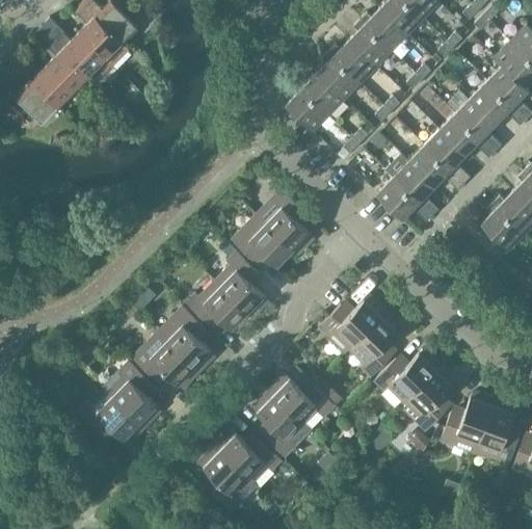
[(91,0),(86,0),(81,5),(122,44),(137,27),(133,24),(142,15),(126,0),(108,0),(111,2),(103,10),(91,0)]
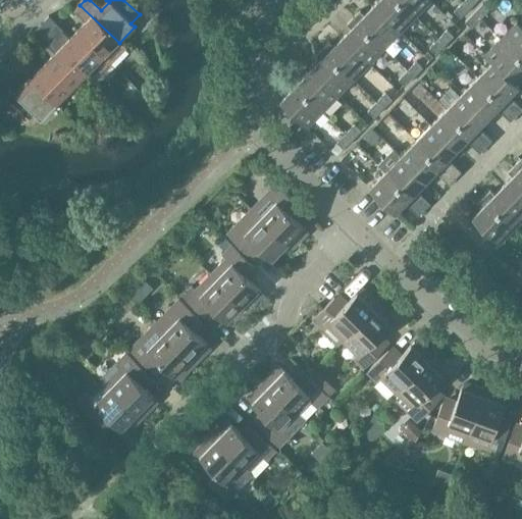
[(381,0),(382,0),(373,9),(400,36),(416,20),(395,0),(381,0)]
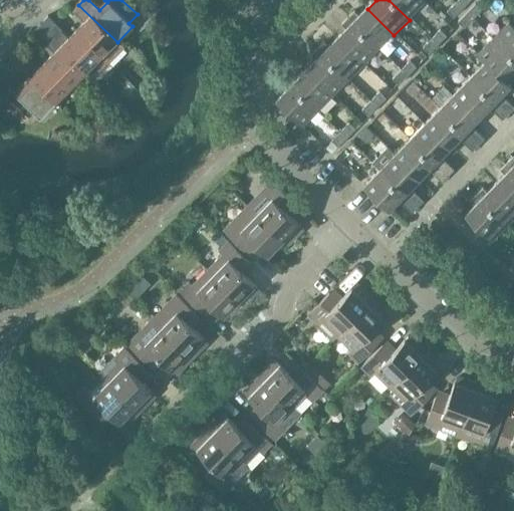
[(389,0),(410,20),(425,4),(421,0),(389,0)]
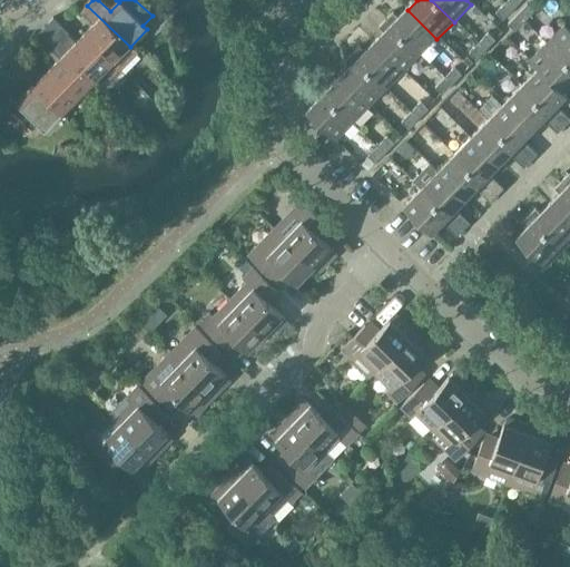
[(511,0),(505,6),(513,12),(522,2),(520,0),(511,0)]
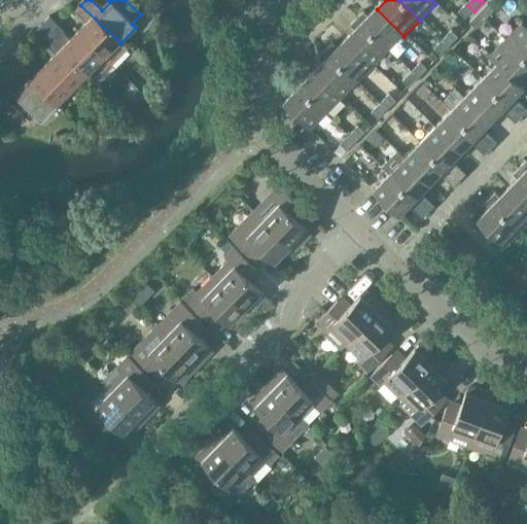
[(120,43),(80,5),(73,12),(86,26),(78,34),(112,67),(128,50),(120,43)]
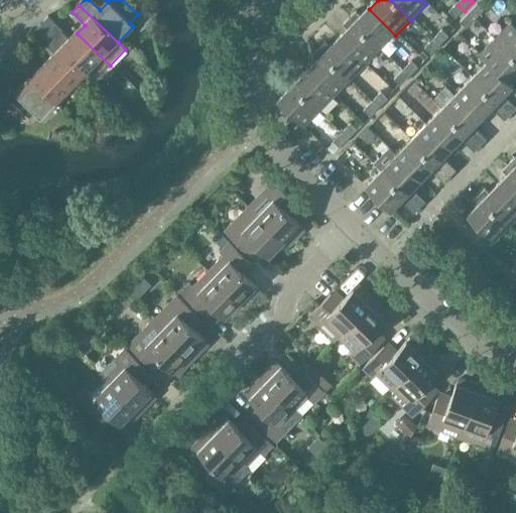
[(465,11),(458,5),(448,14),(456,20),(465,11)]
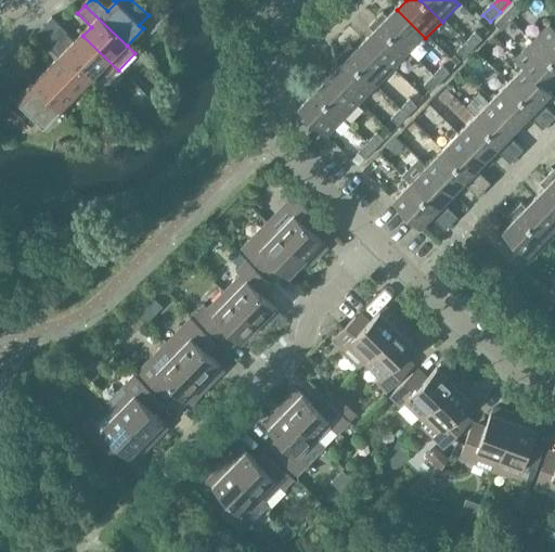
[(514,7),(504,16),(511,24),(520,13),(514,7)]
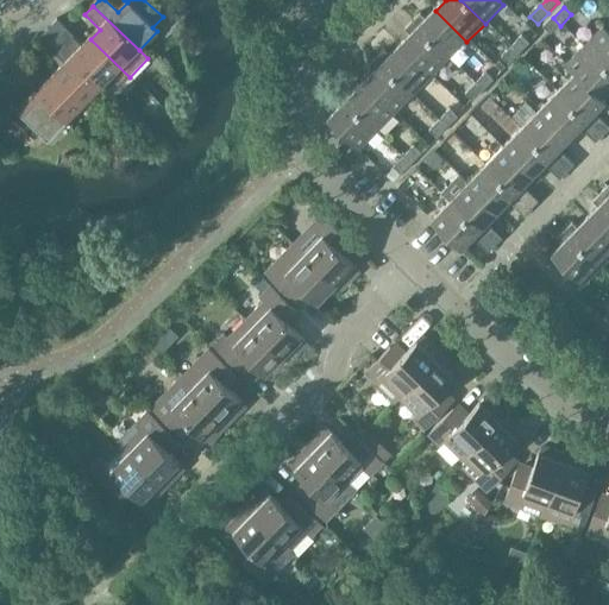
[(413,24),(449,60),(466,42),(435,11),(425,21),(420,17),(413,24)]
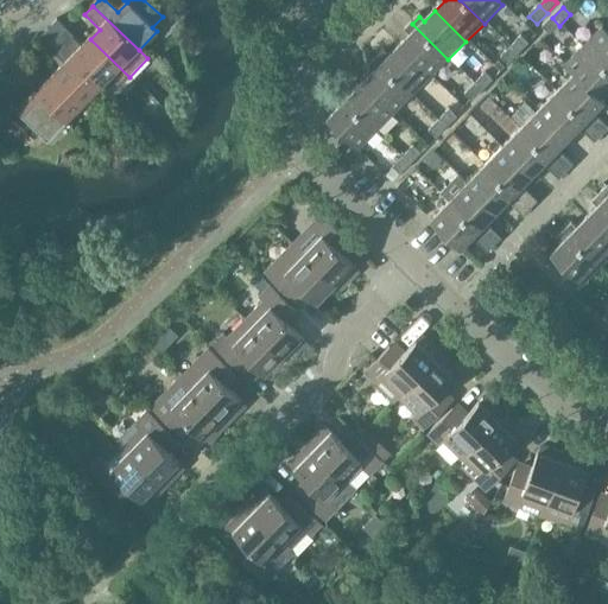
[(559,26),(552,18),(542,29),(549,37),(559,26)]
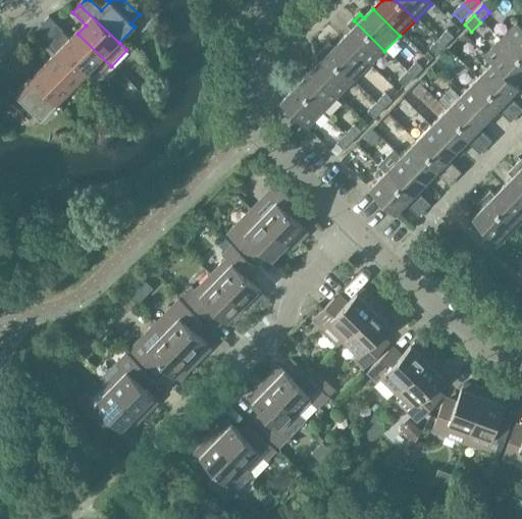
[(63,34),(49,19),(41,28),(88,74),(96,82),(111,66),(77,34),(69,42),(62,35),(63,34)]
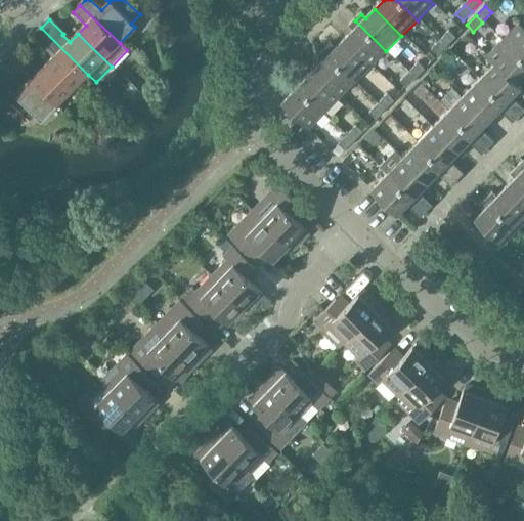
[(352,32),(344,41),(370,68),(386,51),(355,20),(348,28),(352,32)]
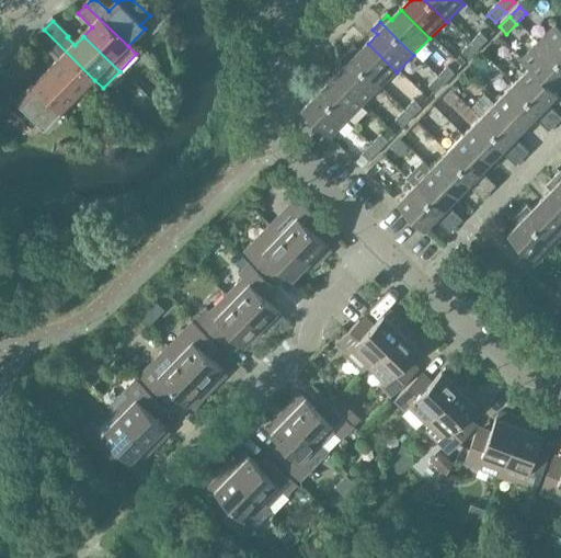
[(560,33),(556,27),(538,45),(560,67),(560,33)]
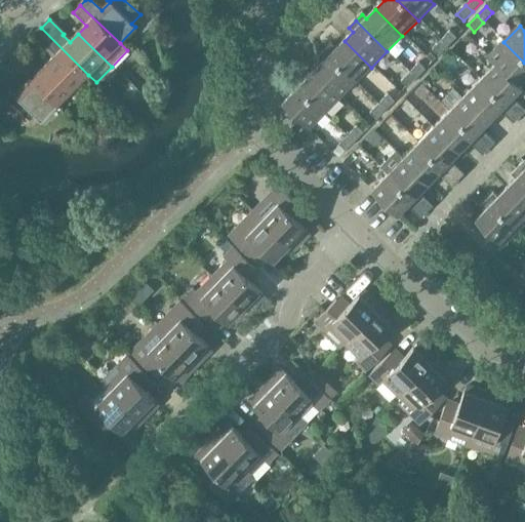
[(450,33),(456,39),(463,33),(456,27),(450,33)]
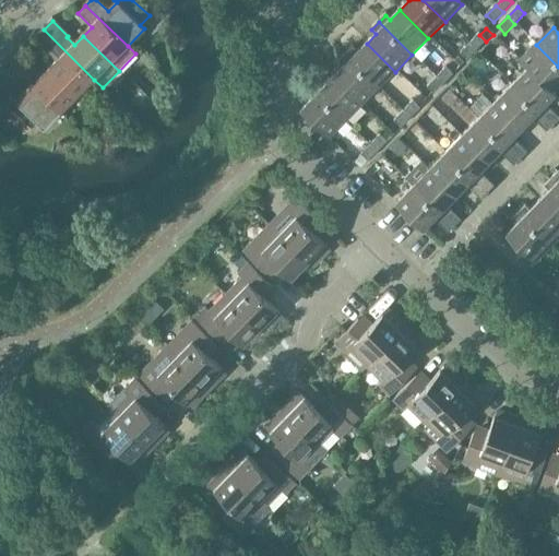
[(94,80),(44,30),(35,38),(50,54),(51,52),(59,61),(50,70),(78,96),(94,80)]
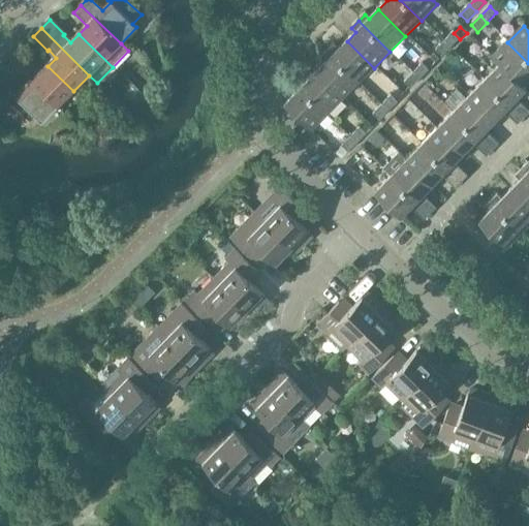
[(327,53),(359,84),(374,68),(347,41),(338,51),(334,47),(327,53)]
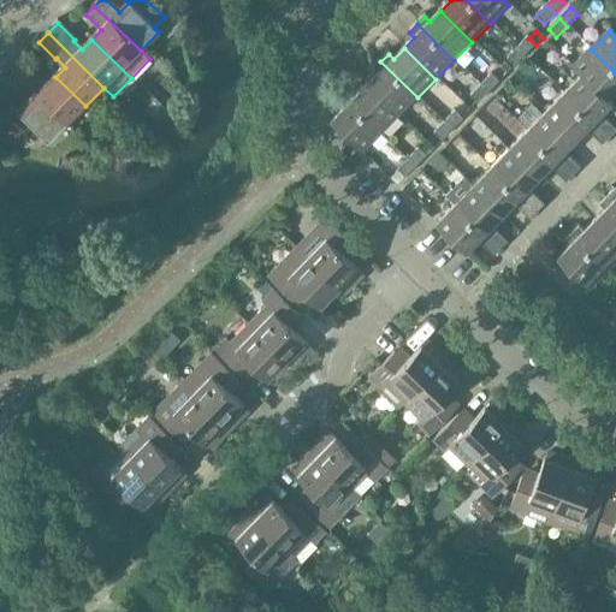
[(581,77),(593,88),(605,99),(615,89),(615,73),(591,49),(573,69),(581,77)]
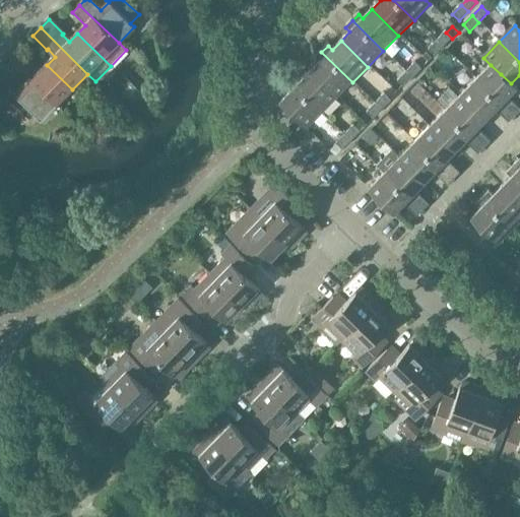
[(421,58),(428,64),(434,57),(428,51),(421,58)]
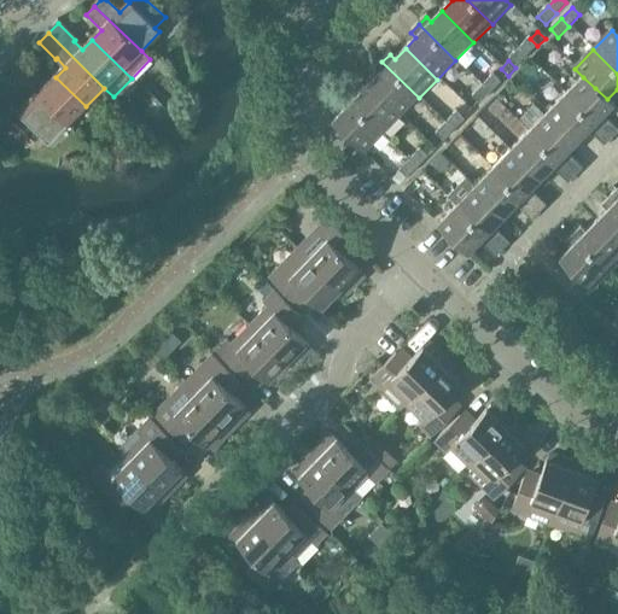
[(419,98),(382,62),(374,70),(379,75),(369,86),(401,117),(419,98)]
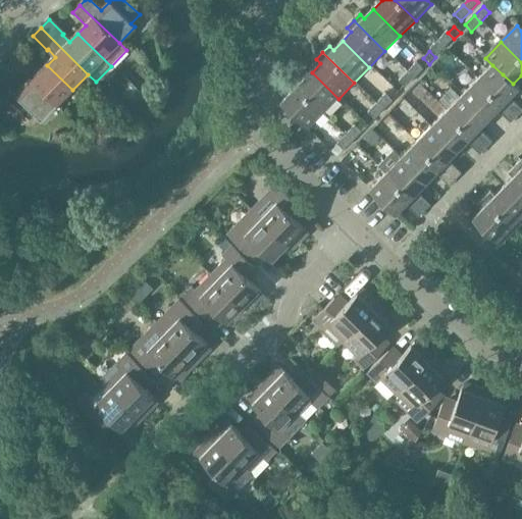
[(429,64),(423,58),(416,64),(423,70),(429,64)]
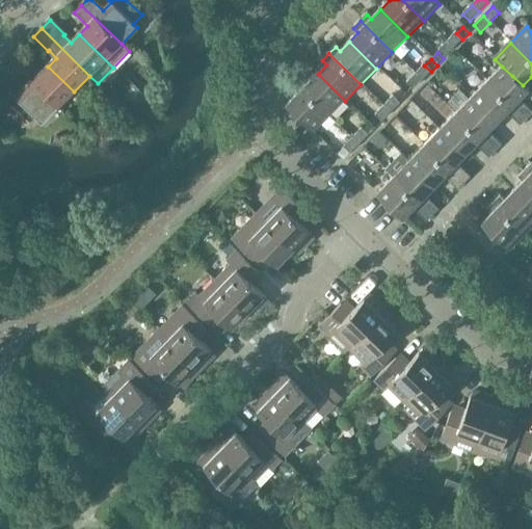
[(26,61),(19,69),(58,108),(74,91),(48,67),(40,75),(26,61)]
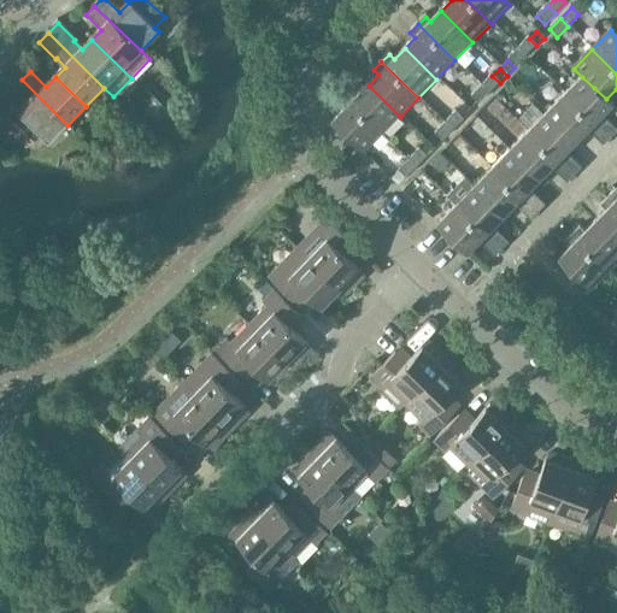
[(564,95),(611,140),(616,134),(616,131),(601,117),(613,105),(606,99),(594,88),(582,77),(564,95)]
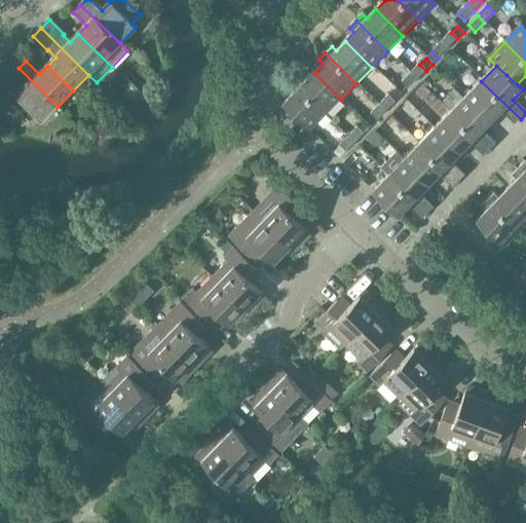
[(58,107),(19,68),(11,76),(25,88),(16,97),(12,92),(0,105),(24,127),(35,116),(41,123),(58,107)]
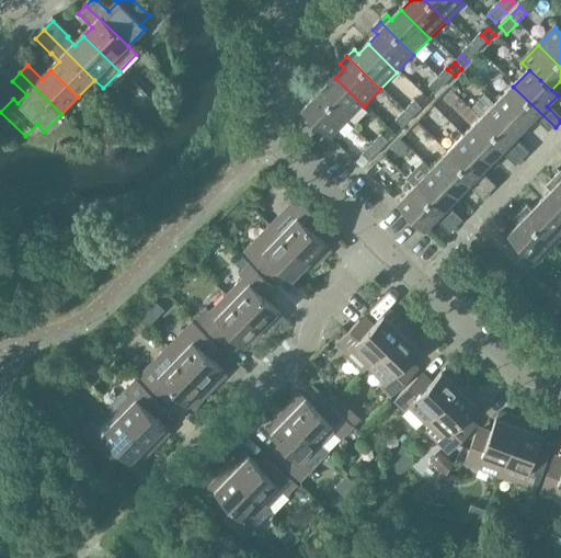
[(321,82),(313,90),(347,123),(364,106),(335,78),(325,88),(321,82)]
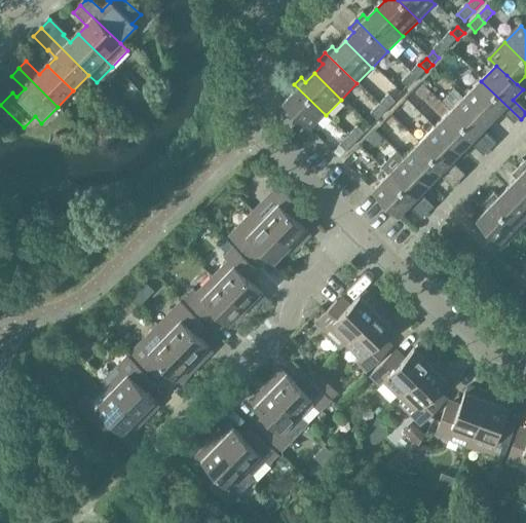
[(465,97),(491,122),(500,112),(515,126),(521,119),(481,81),(465,97)]
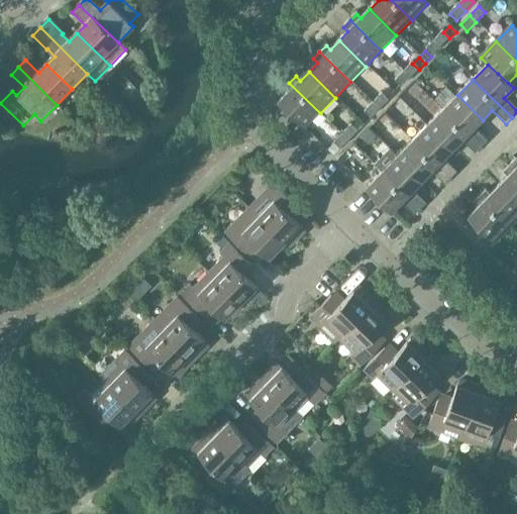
[(389,89),(395,95),(401,88),(395,82),(389,89)]
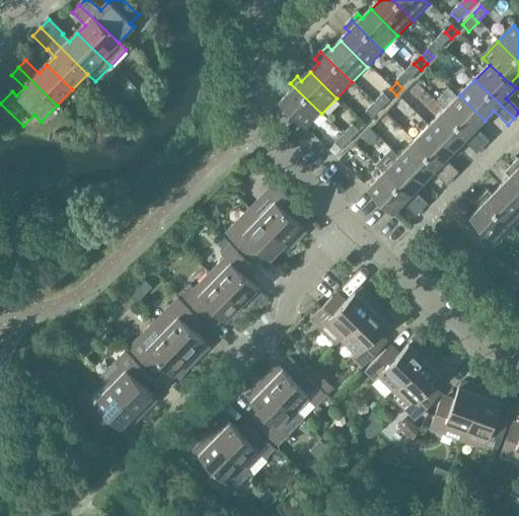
[(321,114),(290,83),(284,90),(288,94),(279,103),(305,130),(321,114)]
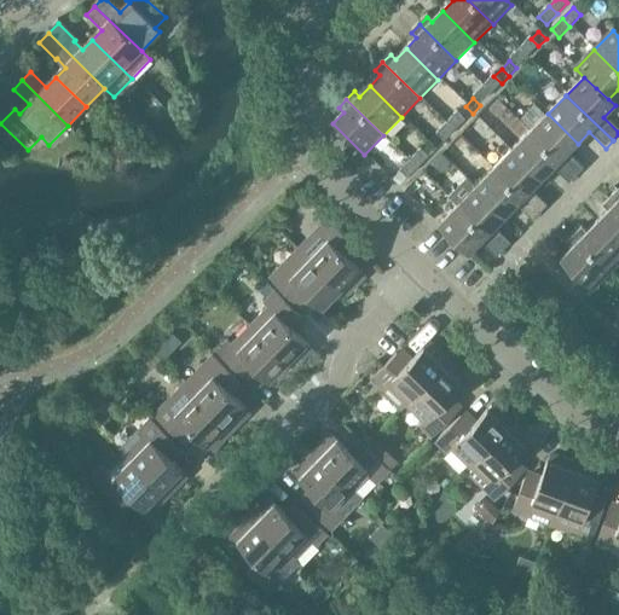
[(473,114),(466,106),(457,114),(466,121),(473,114)]
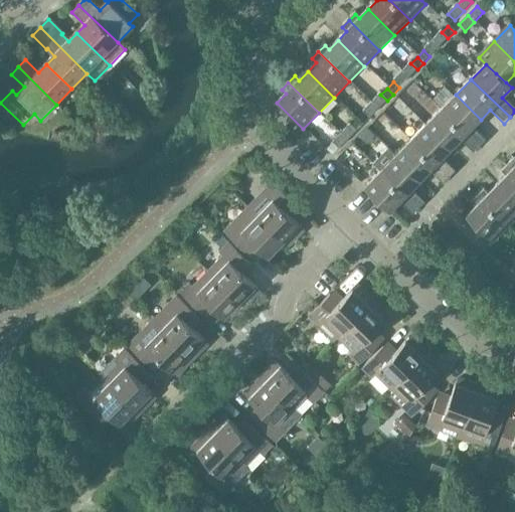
[(441,111),(480,148),(486,142),(472,129),(481,120),(456,95),(441,111)]
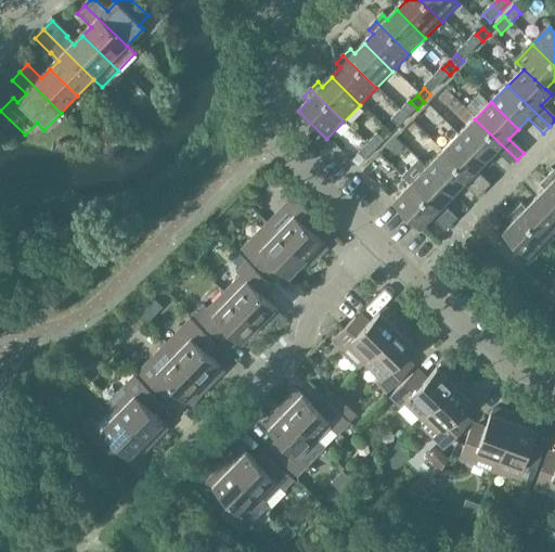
[(459,136),(486,163),(495,152),(511,166),(517,159),(475,119),(459,136)]
